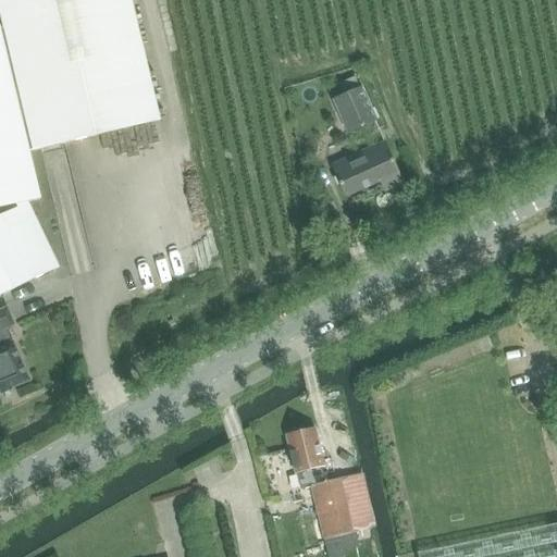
[(131,0),(0,0),(0,13),(3,28),(0,29),(0,28),(0,295),(59,268),(53,256),(44,260),(16,205),(41,199),(29,152),(160,121),(131,0)]
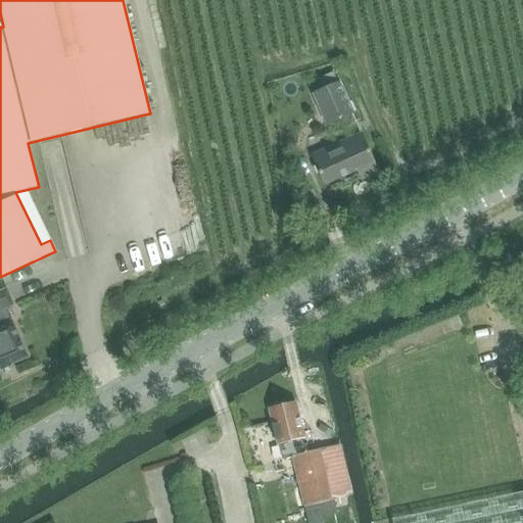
[(338,62),(315,68),(318,81),(341,74),(338,62)]
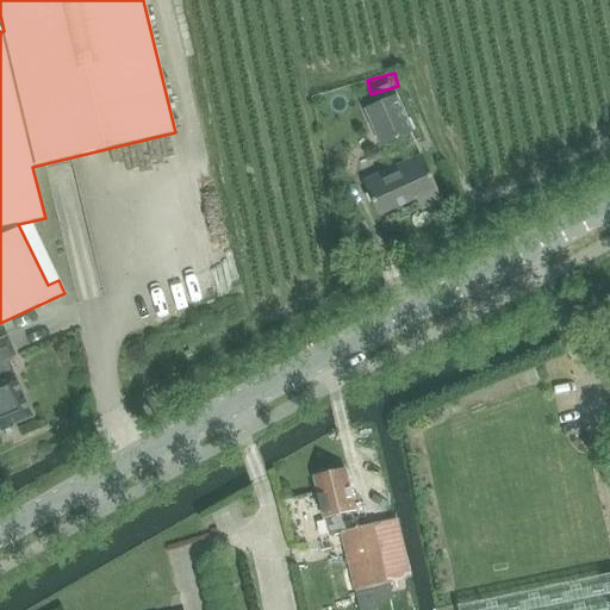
[(383,145),(411,134),(396,98),(367,111),(383,145)]
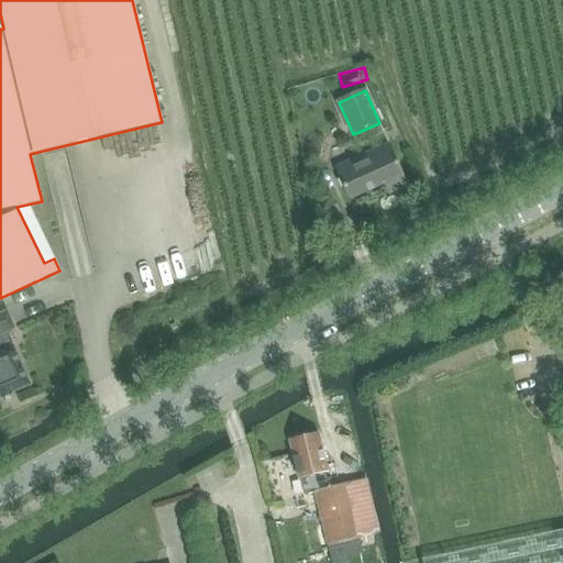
[(408,186),(393,152),(388,144),(335,167),(350,199),(385,184),(389,194),(408,186)]
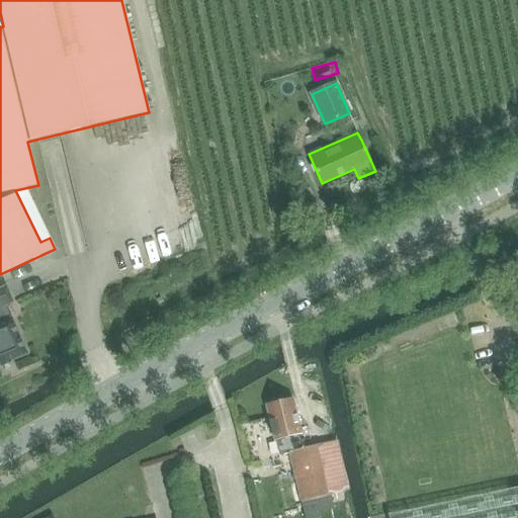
[(13,303),(6,287),(0,289),(0,365),(0,366),(1,367),(11,363),(11,362),(27,355),(27,353),(26,353),(12,319),(11,319),(5,306),(13,303)]
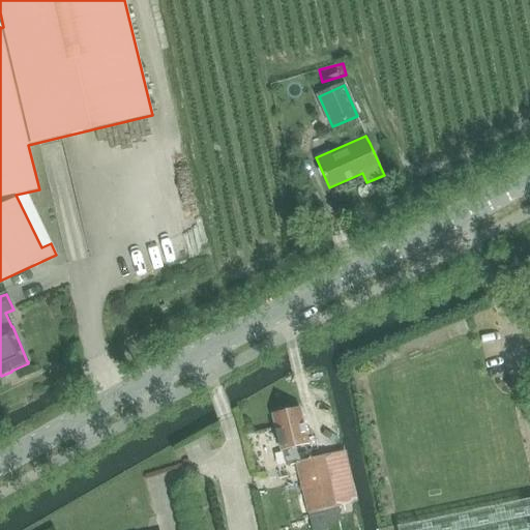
[(294,464),(305,513),(354,502),(342,451),(306,459),(303,446),(306,445),(298,410),(271,416),(280,450),(283,450),(286,466),(294,464)]
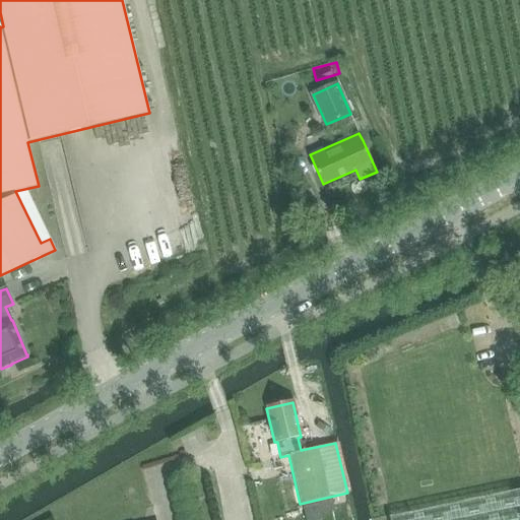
[(390,519),(519,519),(519,490),(390,517),(390,519)]
